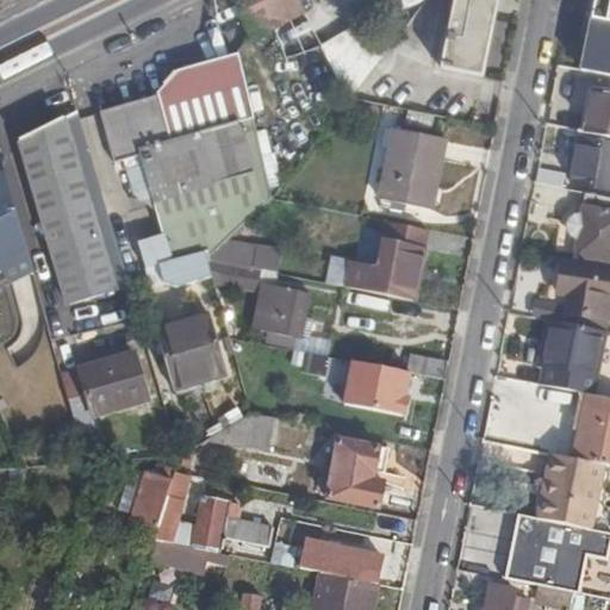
[(296,0),(237,0),(256,35),(302,12),(296,0)]
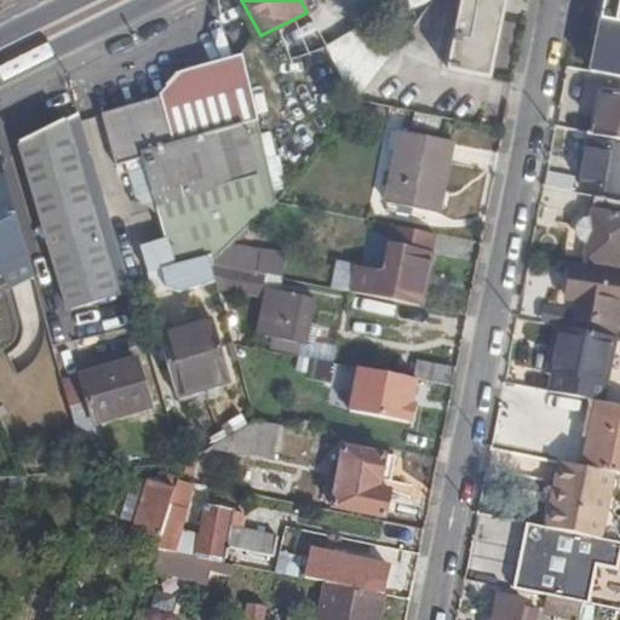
[(440,55),(448,1),(437,0),(420,0),(413,51),(440,55)]
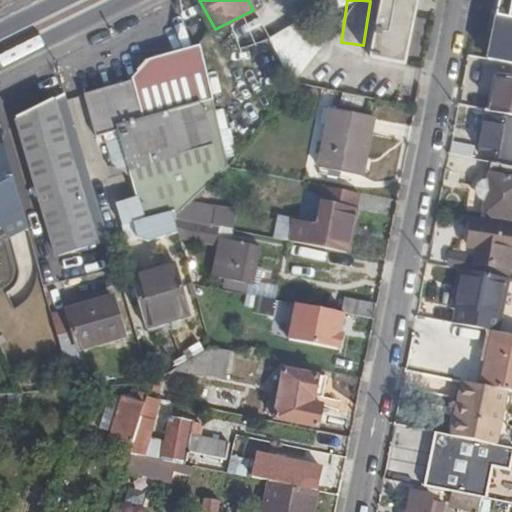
[(403,63),(415,4),(394,0),(379,0),(369,57),(403,63)]
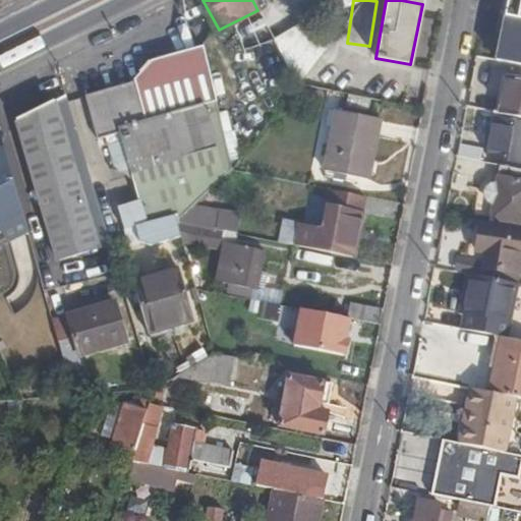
[(520,0),(509,0),(507,11),(512,12),(518,13),(520,13),(520,0)]
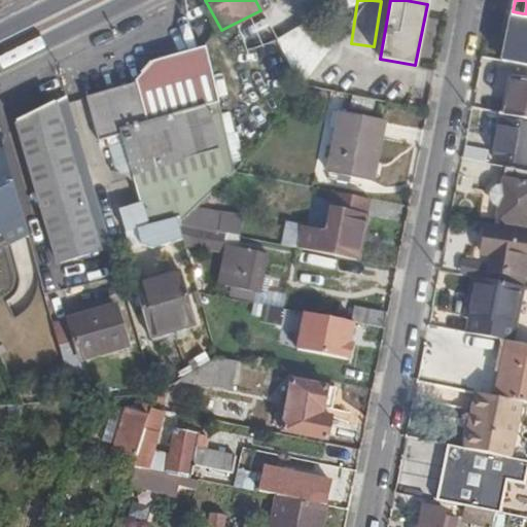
[(526,54),(526,13),(524,13),(516,51),(526,54)]
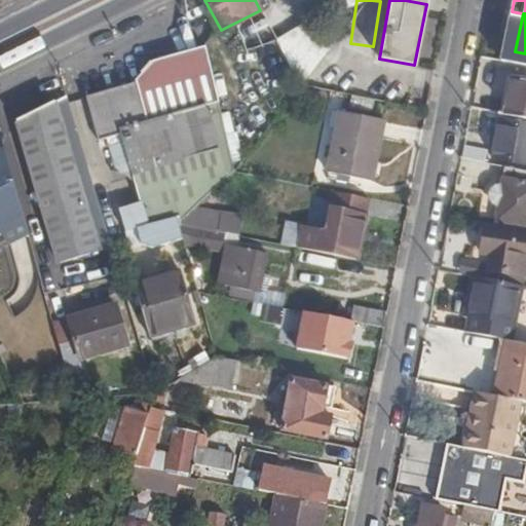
[(149,61),(138,80),(176,217),(178,225),(234,172),(235,171),(204,44),(149,61)]
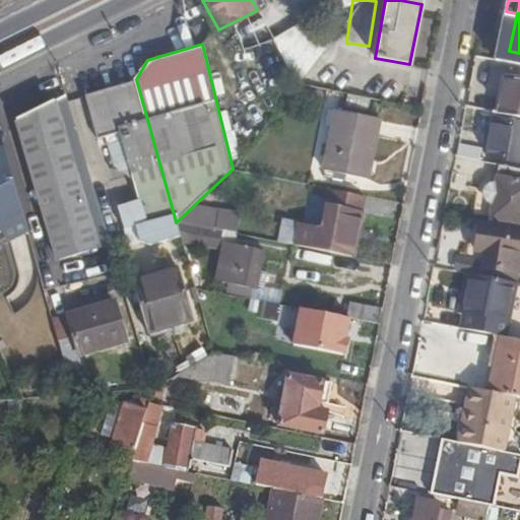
[(519,78),(506,76),(498,115),(519,119),(519,78)]
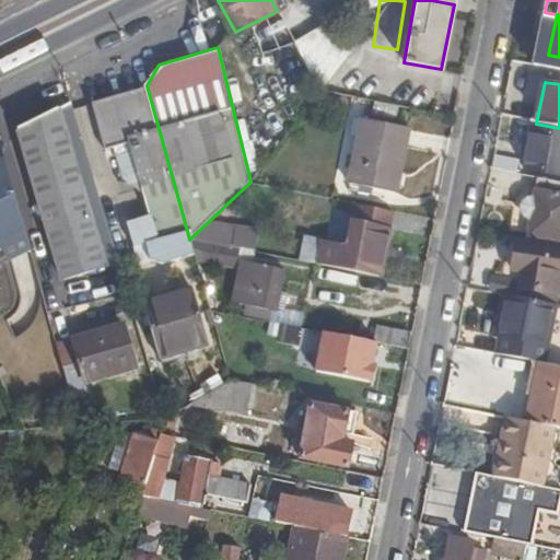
[(156,240),(187,231),(147,85),(91,103),(104,150),(128,143),(156,240)]
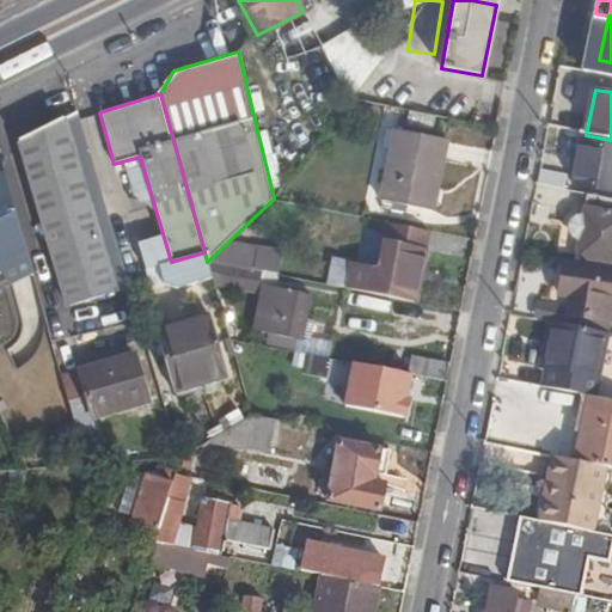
[(68,306),(129,287),(78,112),(20,141),(68,306)]
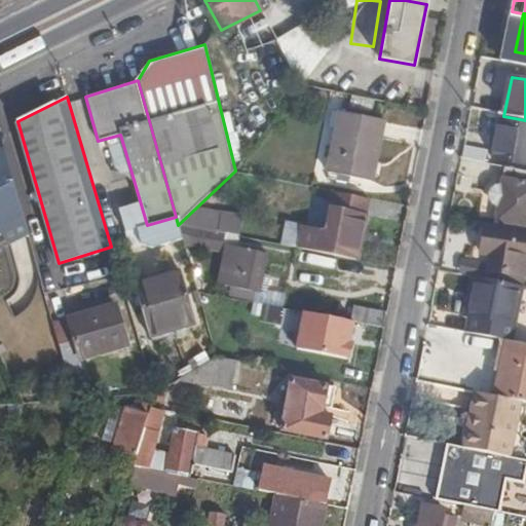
[(339,112),(328,172),(371,180),(381,120),(339,112)]
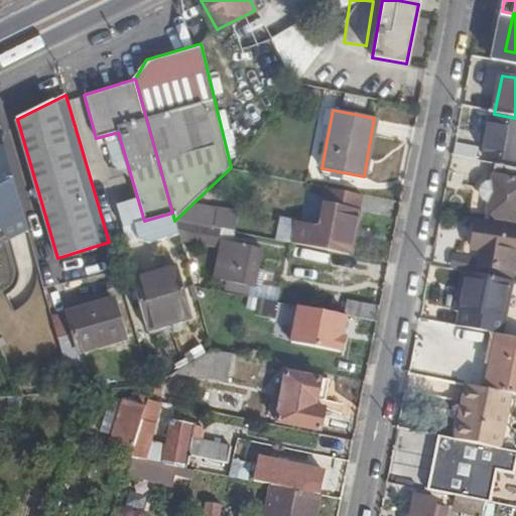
[(515,121),(487,116),(481,148),(478,160),(497,164),(515,167),(515,121)]
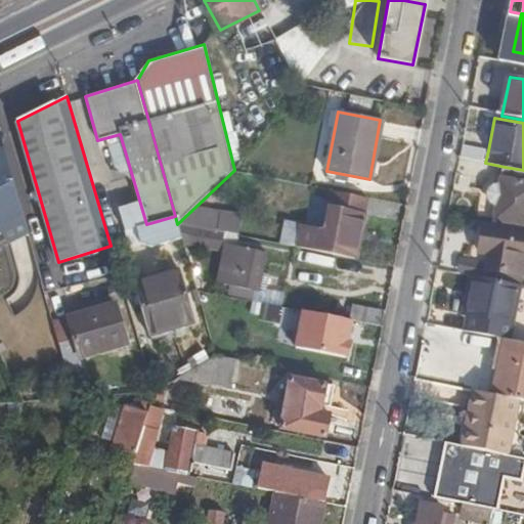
[(0,136),(0,237),(2,236),(26,225),(1,136),(0,136)]
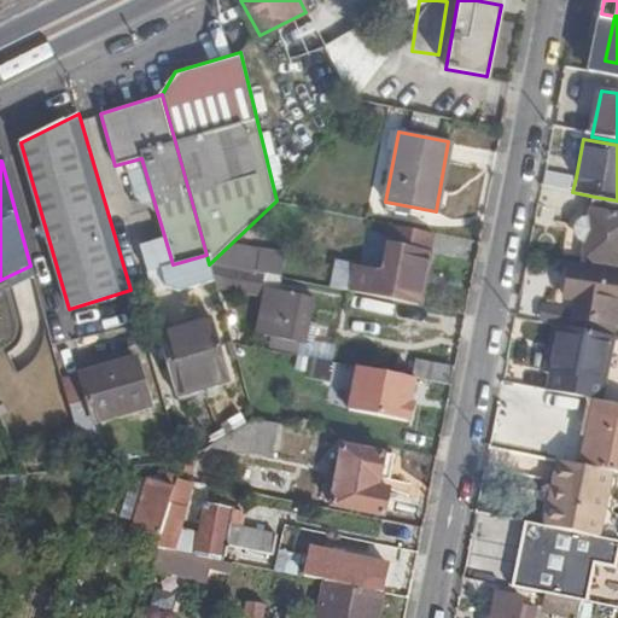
[(576,178),(546,172),(542,187),(572,192),(576,178)]
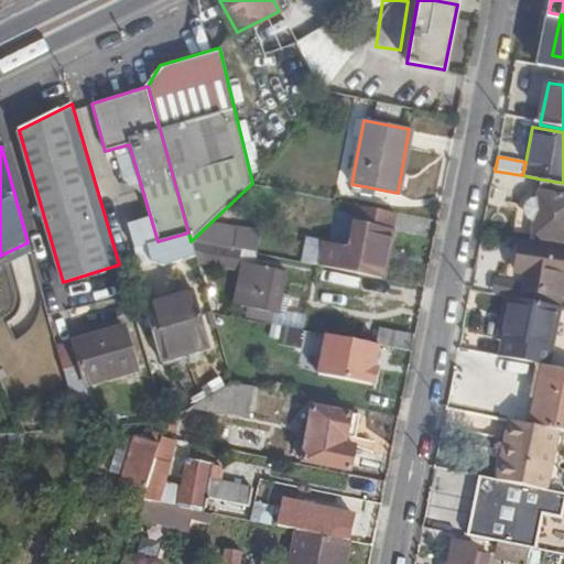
[(563,242),(563,183),(543,180),(540,197),(535,198),(532,199),(529,203),(528,206),(527,209),(527,214),(528,217),(531,220),(535,223),(531,238),(563,242)]
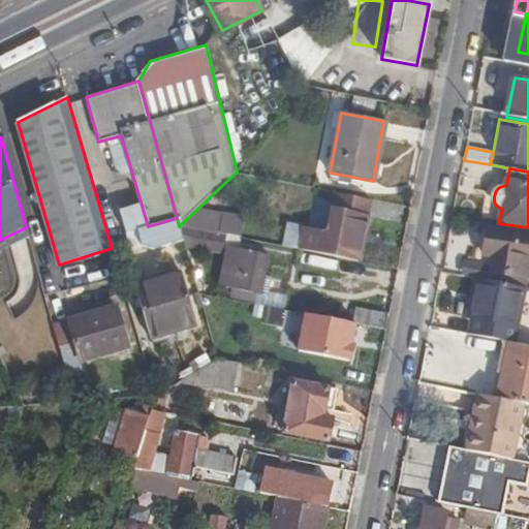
[(358,260),(369,199),(337,193),(330,232),(289,224),(285,247),(358,260)]
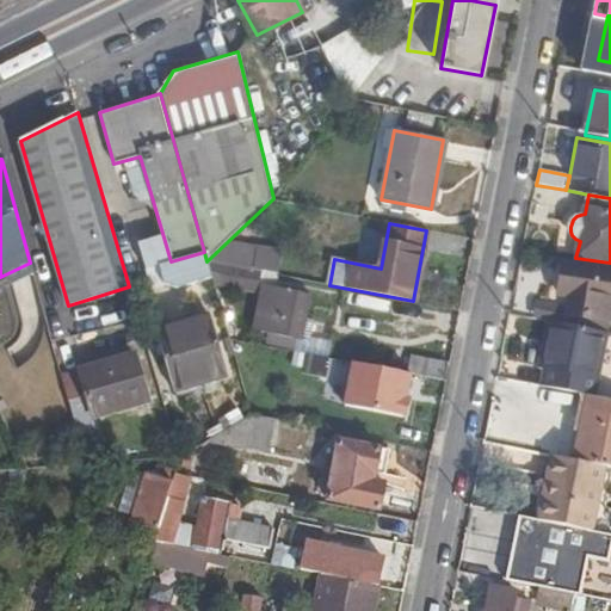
[(257,246),(253,267),(277,272),(281,251),(257,246)]
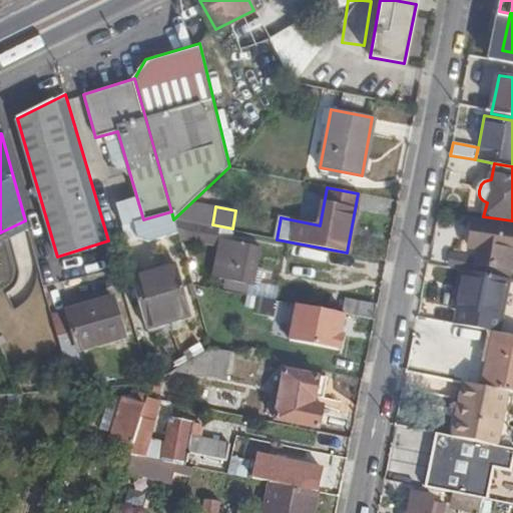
[(2,231),(0,232),(0,242),(28,229),(25,220),(2,231)]
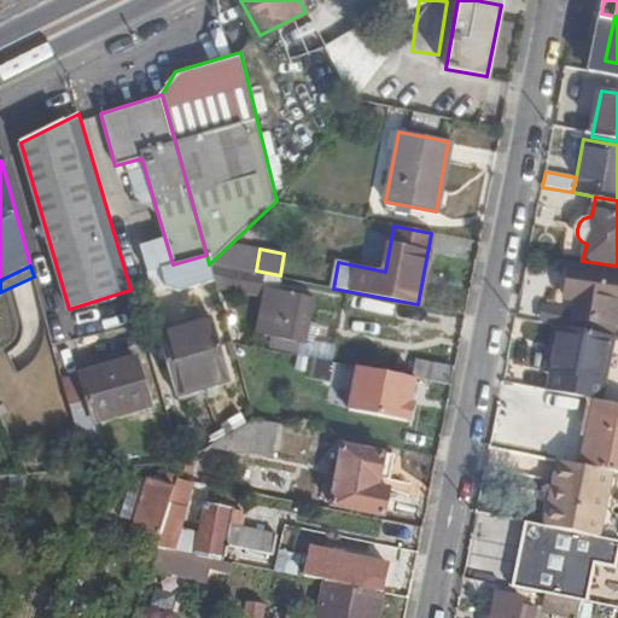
[(575,319),(617,327),(617,322),(617,274),(571,266),(564,298),(578,301),(575,319)]
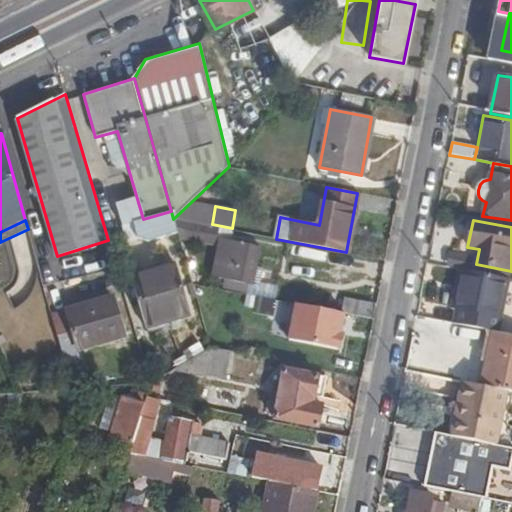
[(220,228),(187,221),(182,240),(217,247),(220,228)]
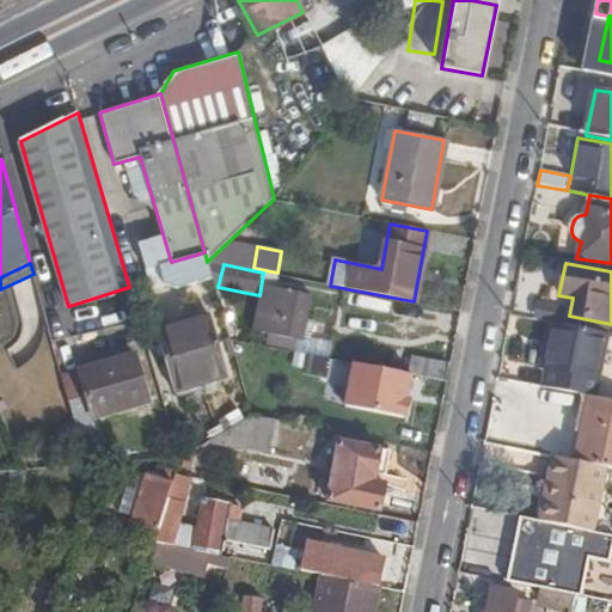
[(311,298),(265,287),(255,332),(301,341),(311,298)]
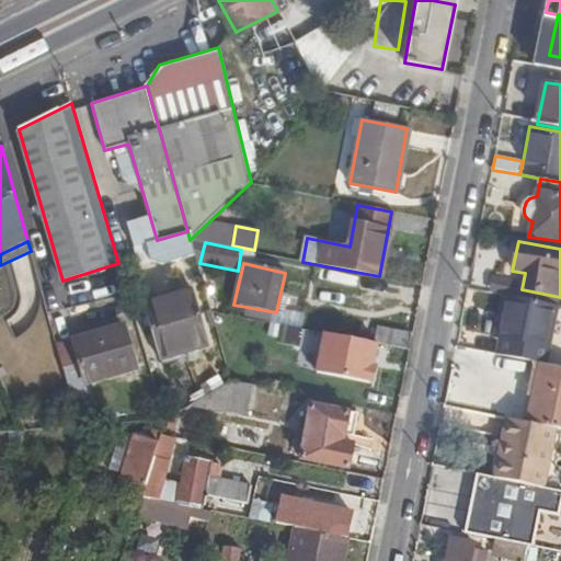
[(560,297),(522,289),(516,289),(517,283),(494,278),(492,293),(502,294),(556,305),(559,306),(560,297)]
